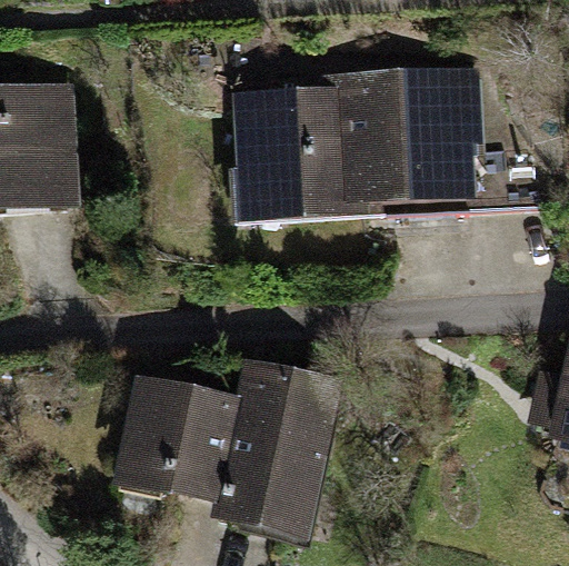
[(317,85),(229,89),(237,226),(480,192),(476,159),(488,158),(478,66),(316,73),(317,85)]
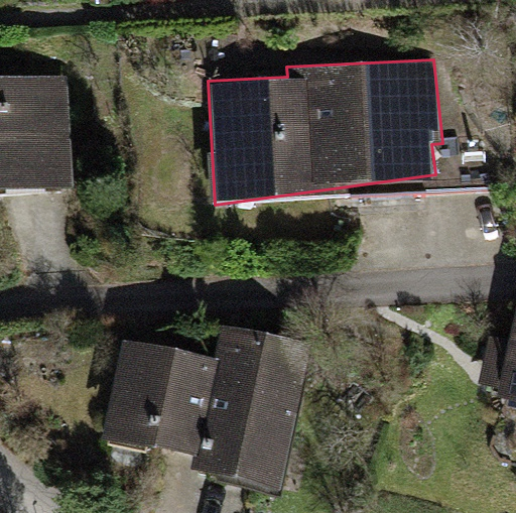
[(70,74),(0,77),(0,193),(74,188),(70,74)]
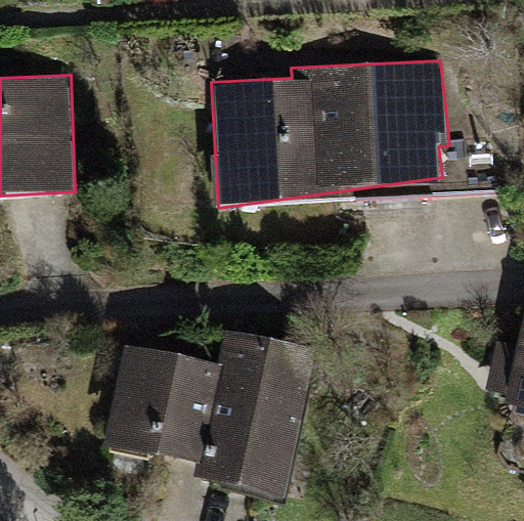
[(523,318),(518,346),(501,340),(489,390),(507,394),(505,404),(523,408),(523,318)]
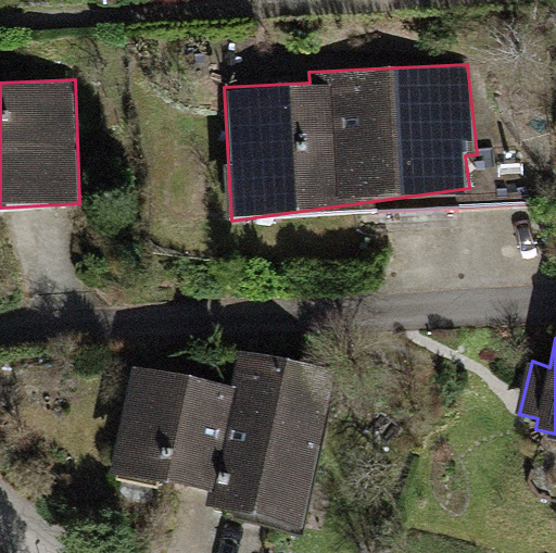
[(234,382),(212,489),(209,506),(305,529),(336,371),(239,350),(234,382)]
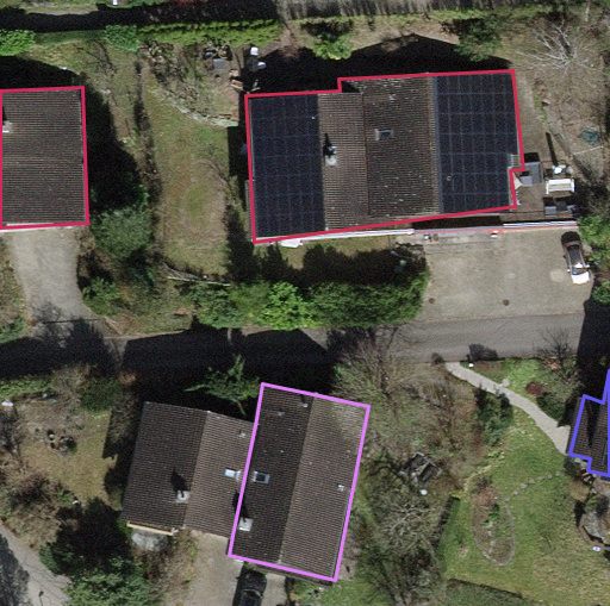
[(256,419),(143,399),(117,518),(232,536),(256,419)]
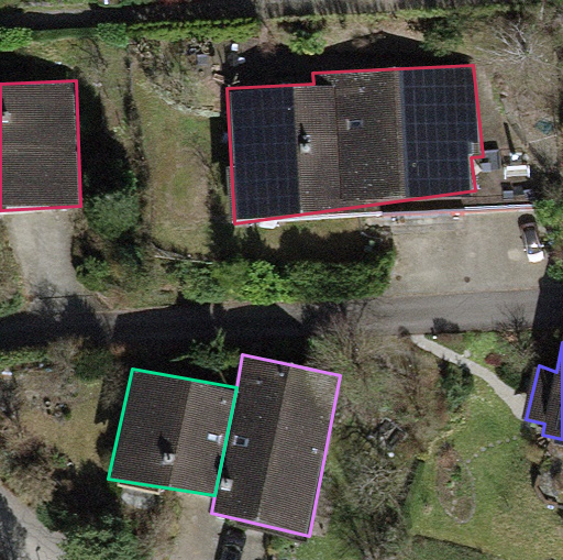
All buildings are outlined.
